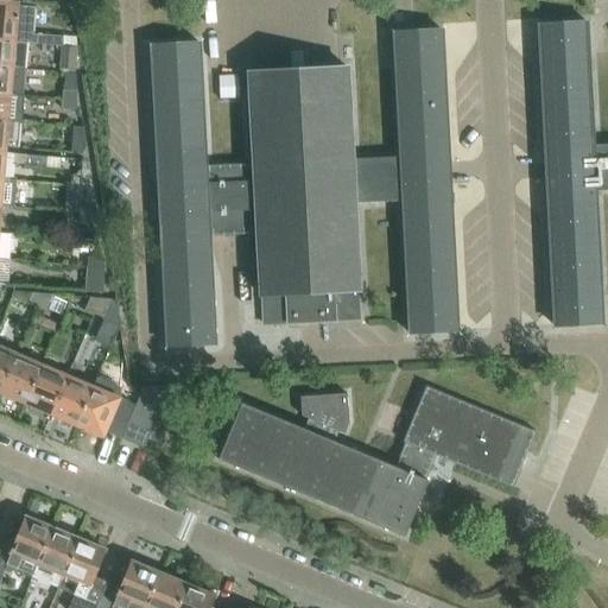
[(33,33),(36,7),(20,6),(20,4),(0,1),(0,42),(16,43),(16,42),(23,42),(23,44),(29,44),(37,45),(38,44),(77,46),(76,37),(33,33)]
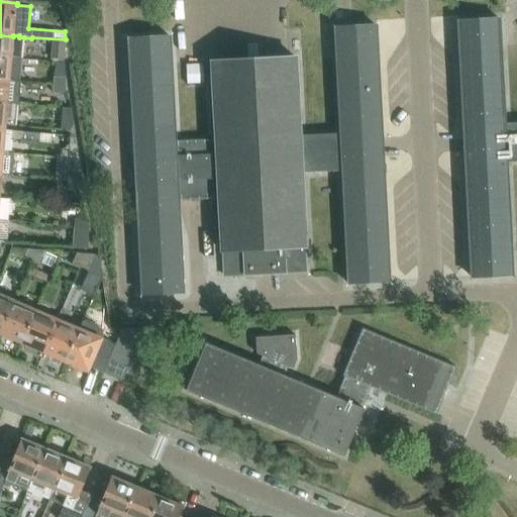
[(507,162),(505,125),(499,19),(458,21),(472,278),(513,275),(507,162)]
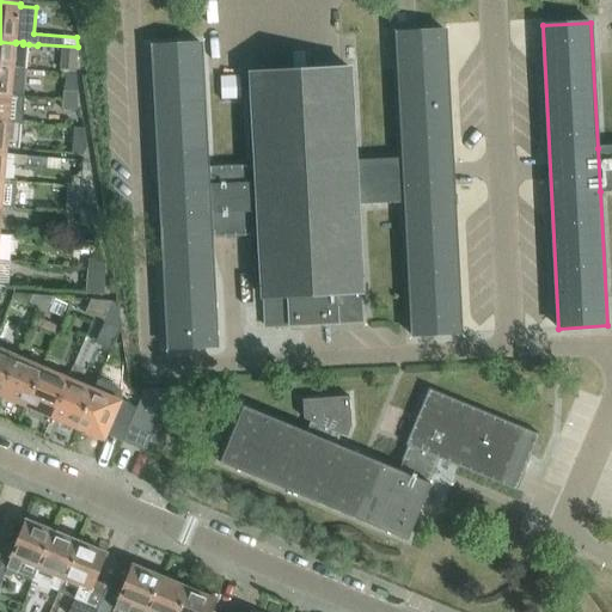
[(445,30),(397,34),(398,65),(404,158),(403,158),(405,202),(412,336),(461,334),(445,30)]
